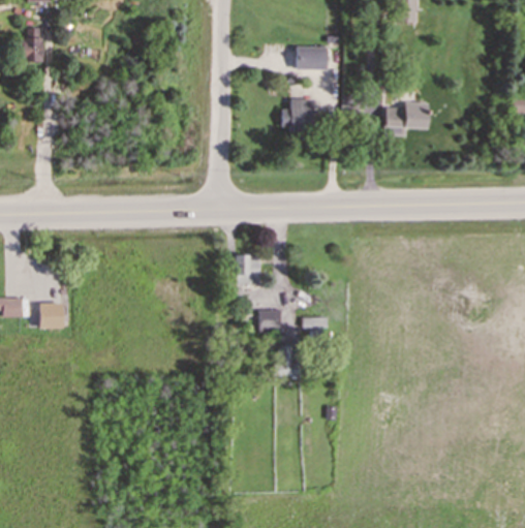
[(417,0),(394,0),(394,22),(417,23),(417,0)]
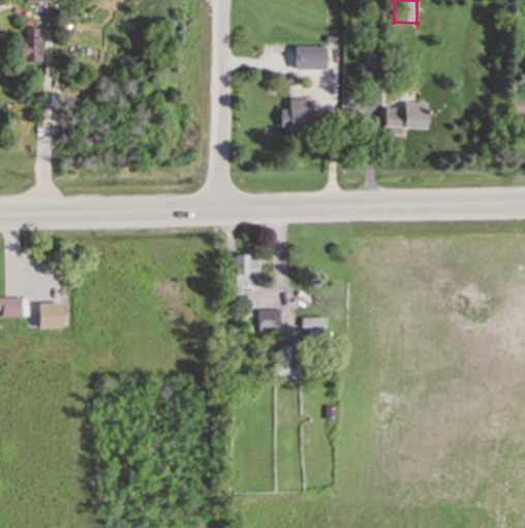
[(22,38),(22,62),(42,62),(41,28),(27,28),(28,38),(22,38)]
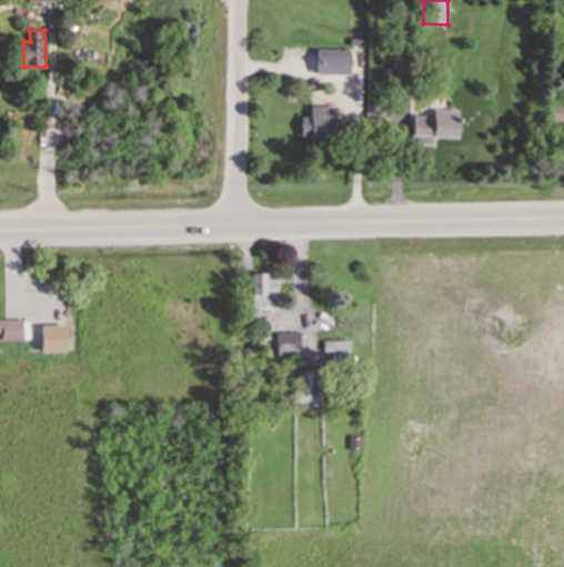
[(352,50),(319,50),(319,74),(352,74),(352,50)]
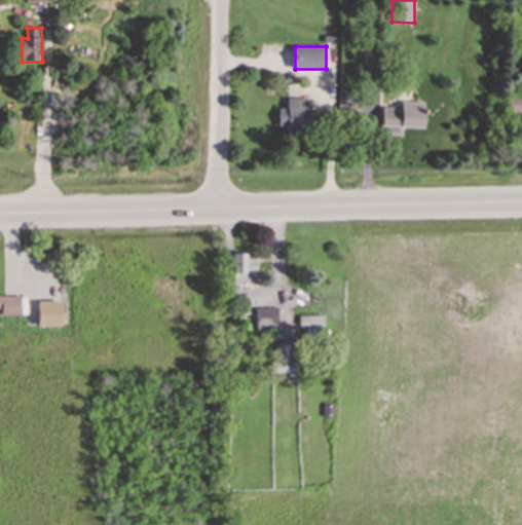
[(509,112),(521,112),(521,98),(510,98),(509,112)]
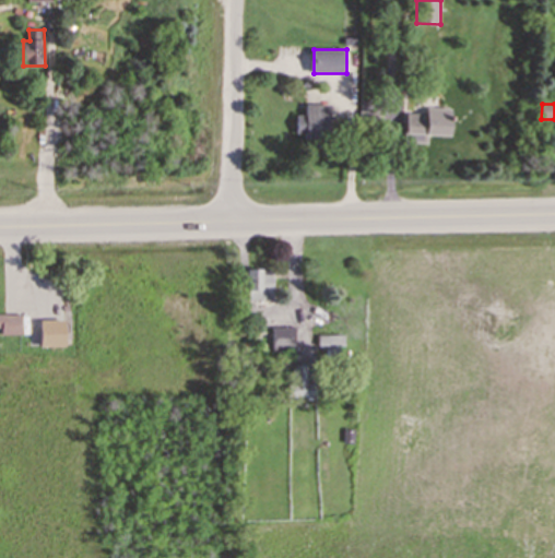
[(307,116),(299,115),(298,138),(331,138),(331,105),(308,105),(307,116)]
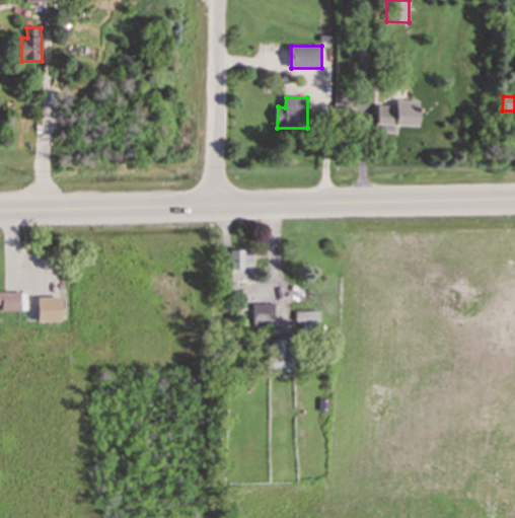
[(378,105),(378,132),(397,133),(398,126),(420,127),(420,101),(397,100),(396,105),(378,105)]
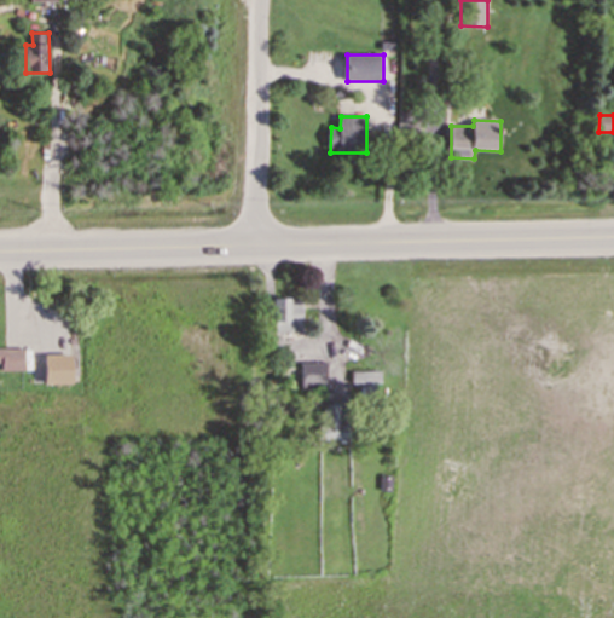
[(277,333),(305,333),(305,299),(277,299),(277,333)]
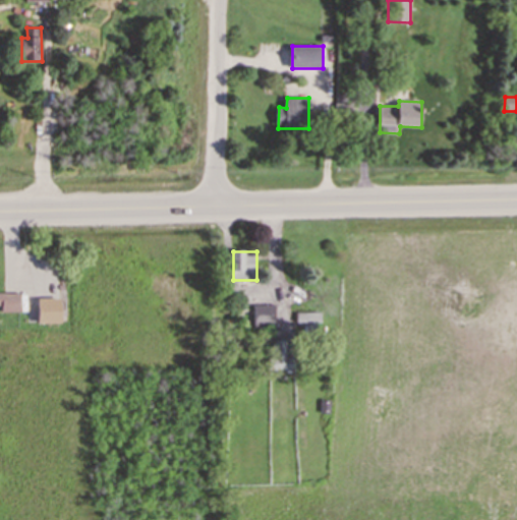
[(20,293),(0,293),(0,305),(3,305),(3,312),(21,311),(20,293)]
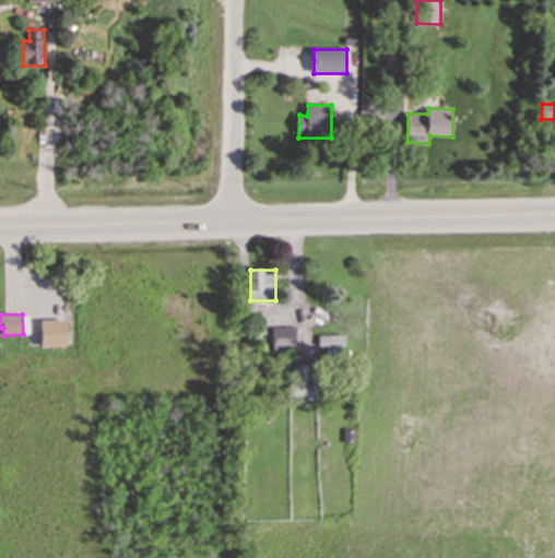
[(67,346),(67,320),(42,320),(42,347),(67,346)]
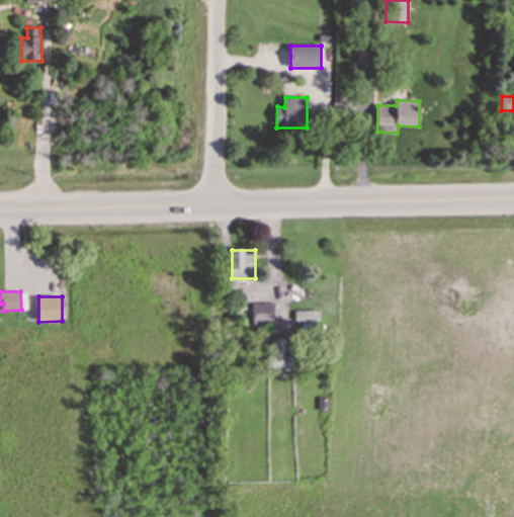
[(275,324),(275,304),(254,304),(254,324),(275,324)]
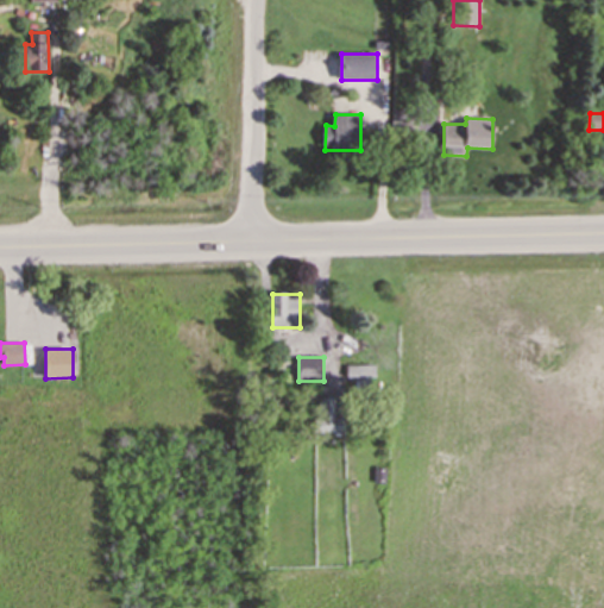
[(377,364),(348,365),(350,377),(358,377),(358,389),(373,388),(373,377),(378,377),(377,364)]
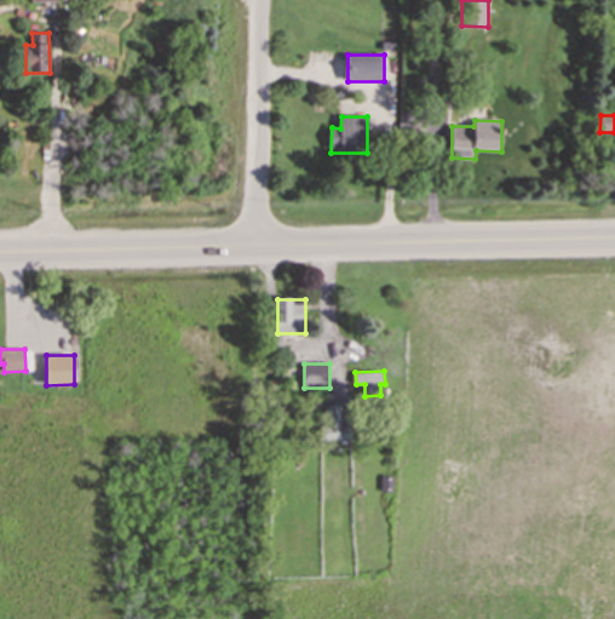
[(346,405),(325,406),(326,440),(348,440),(346,405)]
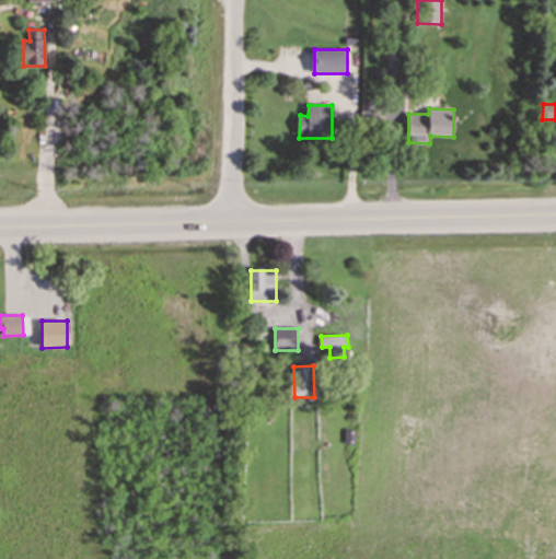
All buildings are outlined.
